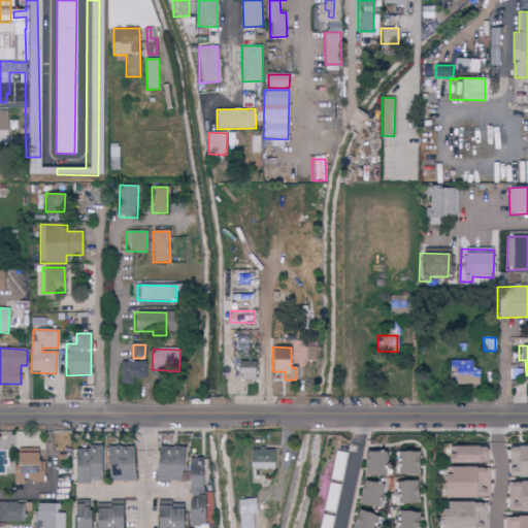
[(477,386),(477,369),(470,369),(470,361),(449,361),(449,372),(452,372),(452,386),(477,386)]
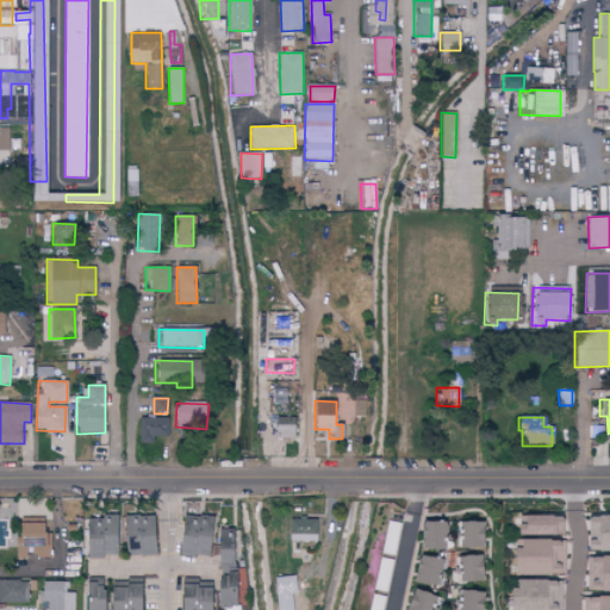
[(154,443),(154,437),(167,437),(167,418),(138,418),(139,443),(154,443)]
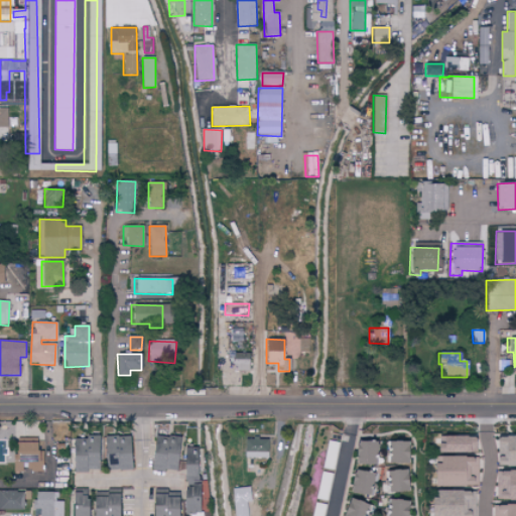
[(250,354),(232,354),(232,371),(251,371),(250,354)]
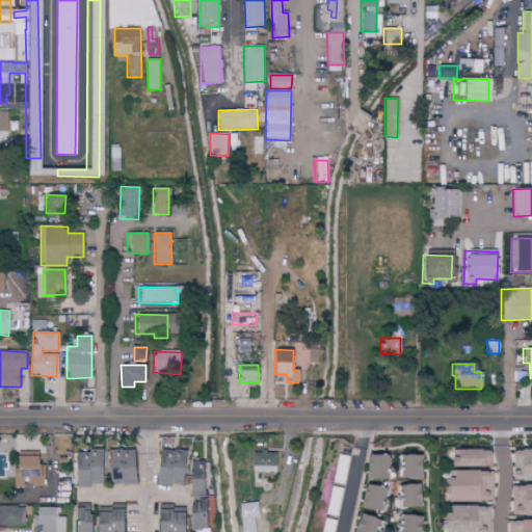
[(137,451),(106,450),(105,484),(136,485),(137,451)]
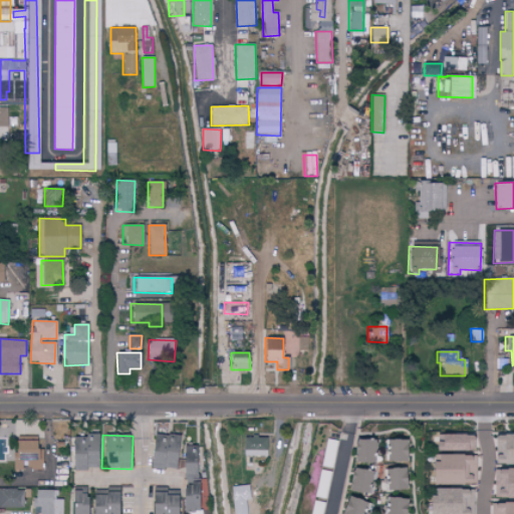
[(148,468),(178,469),(179,436),(150,435),(148,468)]
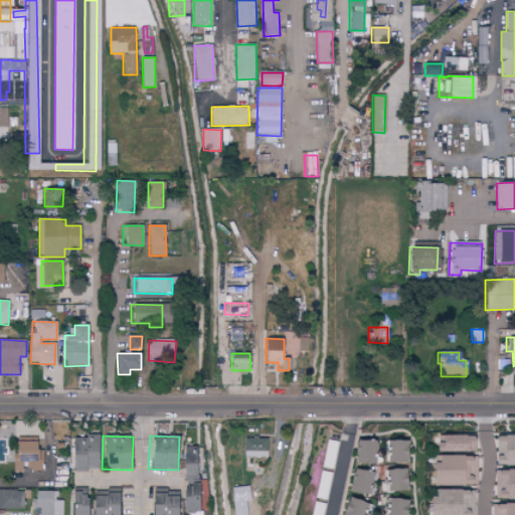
[(475,452),(475,436),(434,438),(434,453),(475,452)]
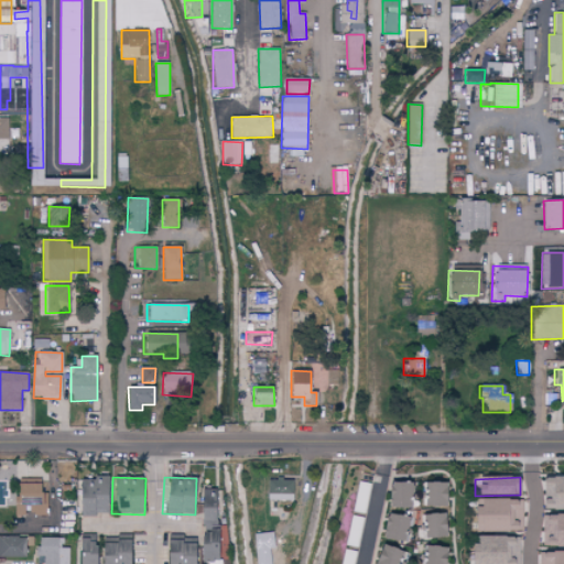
[(563,477),(541,477),(540,509),(563,509),(563,477)]
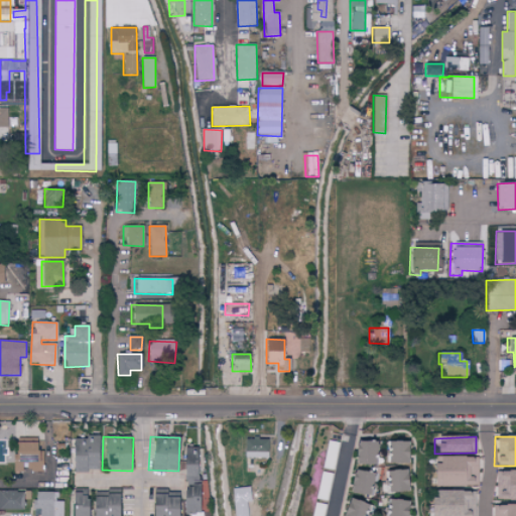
[(101,472),(100,437),(71,438),(72,473),(101,472)]
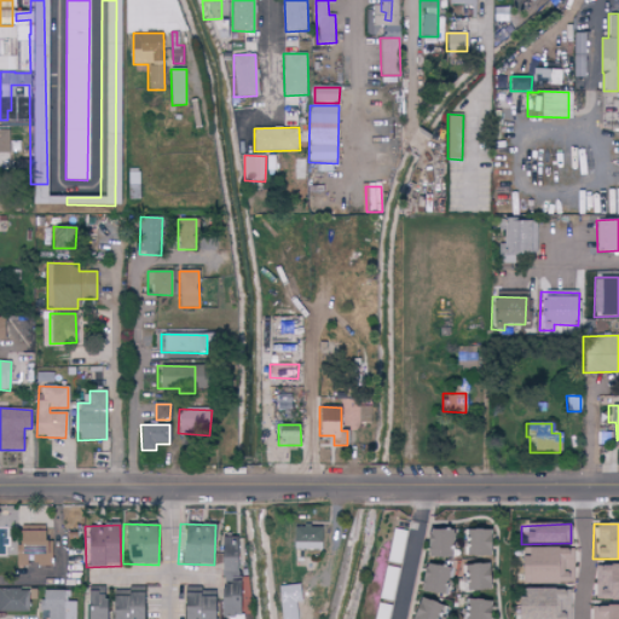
[(294,550),(322,549),(322,527),(293,527),(294,550)]
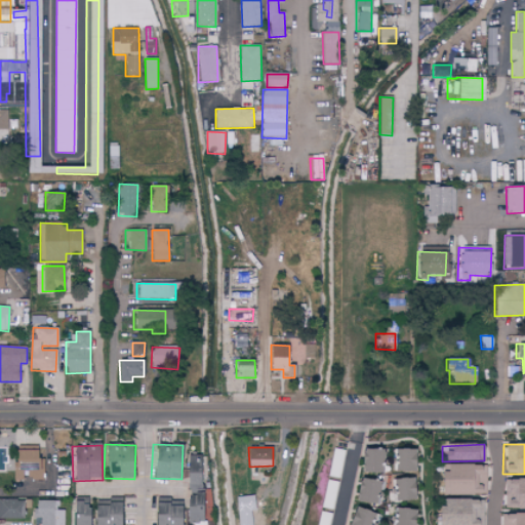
[(360,473),(381,474),(381,450),(360,449),(360,473)]
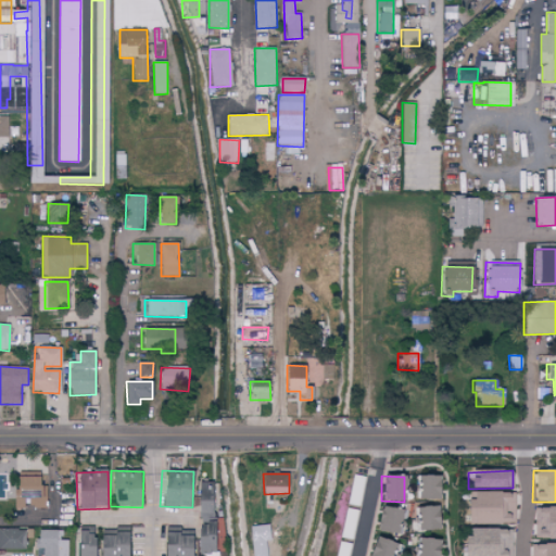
[(415,476),(415,500),(442,501),(442,477),(415,476)]
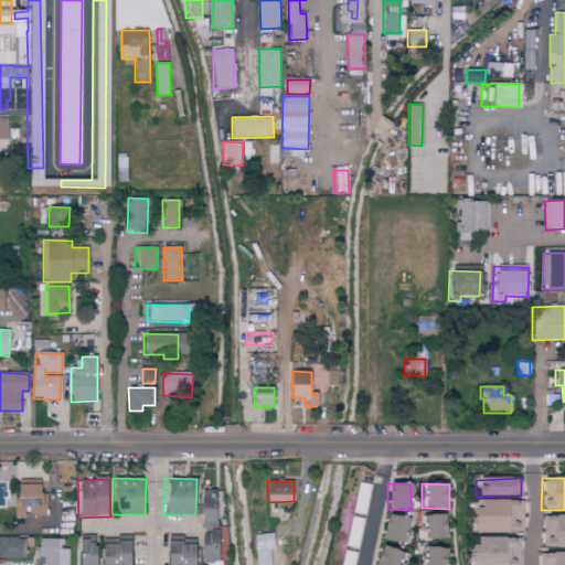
[(44,509),(45,486),(14,484),(13,518),(24,518),(24,508),(44,509)]
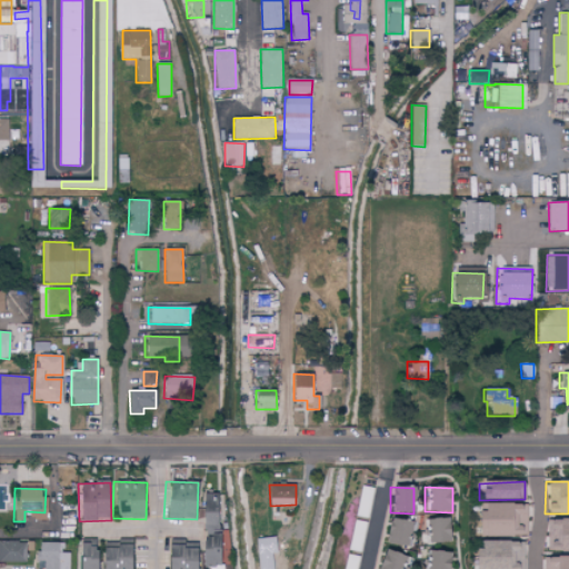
[(217,526),(217,493),(199,493),(198,526),(217,526)]
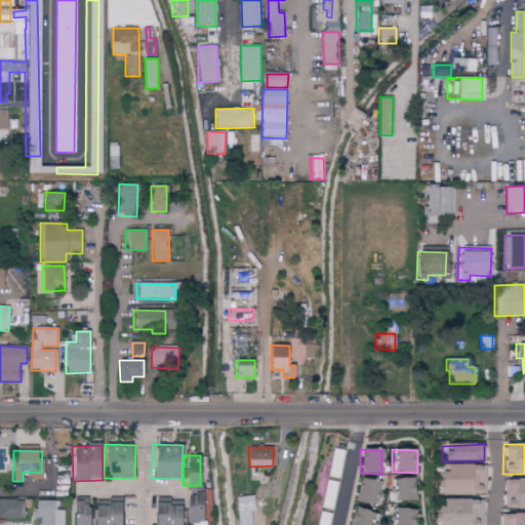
[(442,466),(442,473),(438,473),(439,496),(486,494),(485,473),(476,474),(476,465),(442,466)]
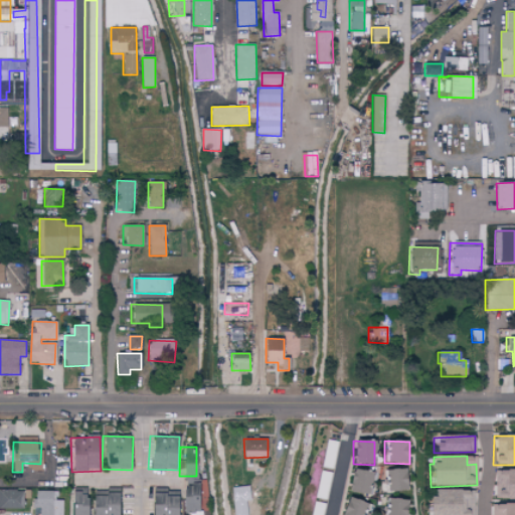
[(347,493),(368,496),(371,474),(351,470),(347,493)]
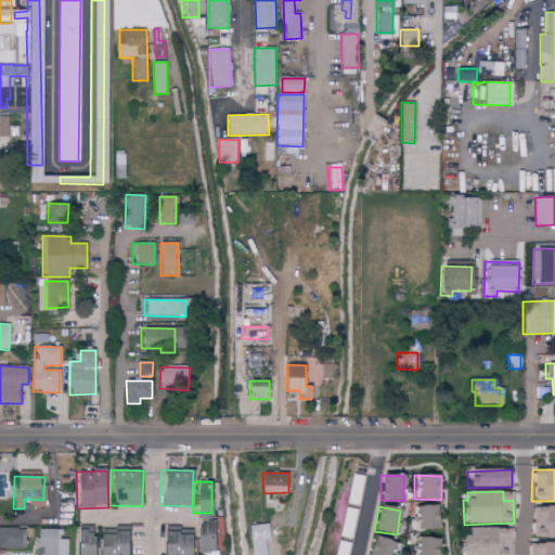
[(412,507),(413,530),(441,529),(441,506),(412,507)]
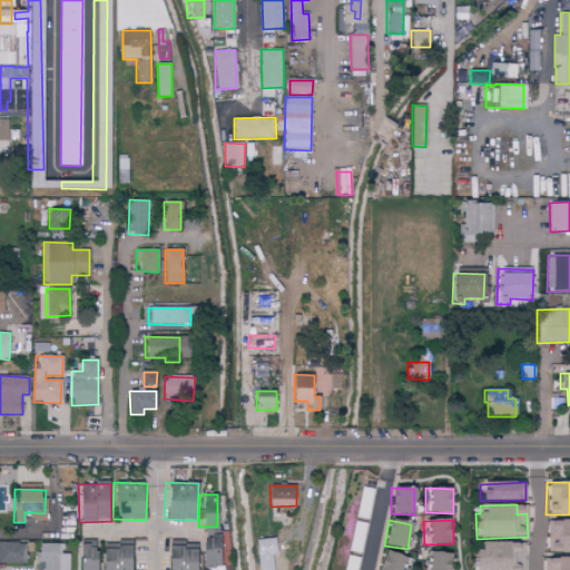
[(569,520),(548,520),(548,552),(569,552),(569,520)]
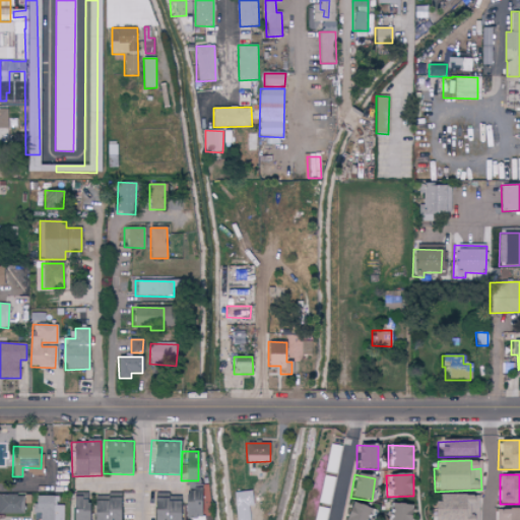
[(203,515),(200,492),(166,497),(166,493),(148,495),(151,519),(184,519),(184,518),(203,515)]
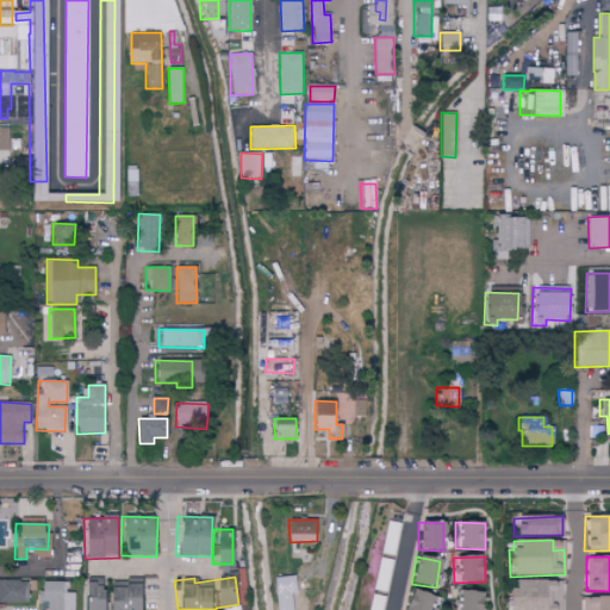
[(143,609),(143,579),(109,580),(83,582),(83,609),(143,609)]
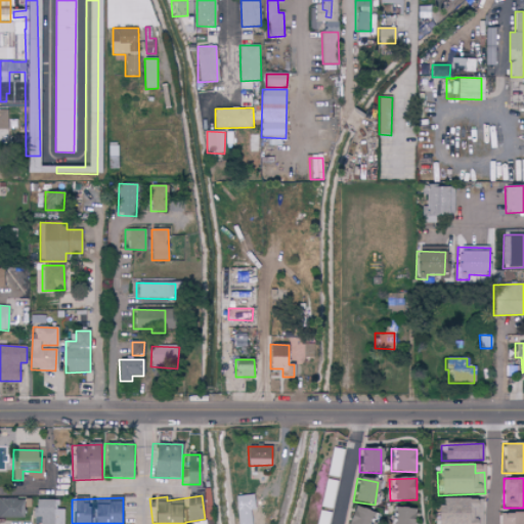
[(0,517),(26,518),(26,499),(0,498),(0,517)]
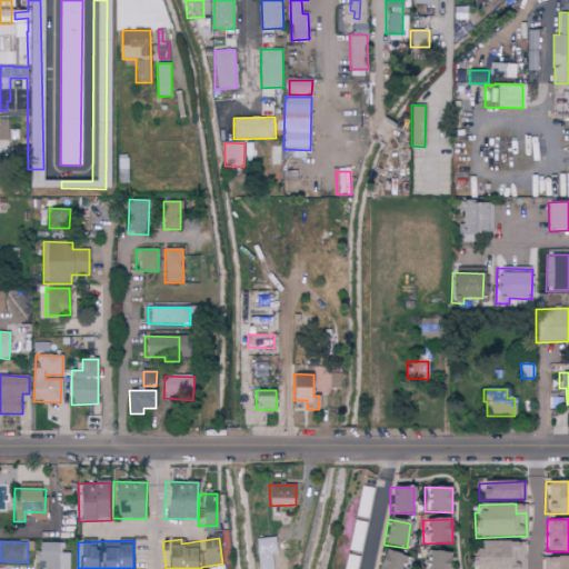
[(472,568),(523,568),(522,550),(513,551),(512,541),(471,542),(472,568)]
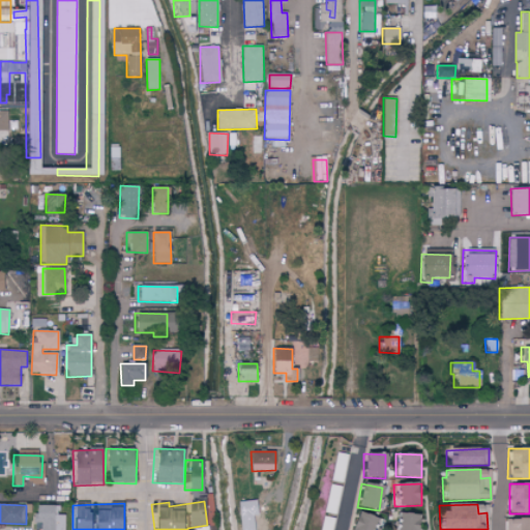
[(65,529),(66,516),(55,514),(55,510),(35,510),(34,529),(65,529)]
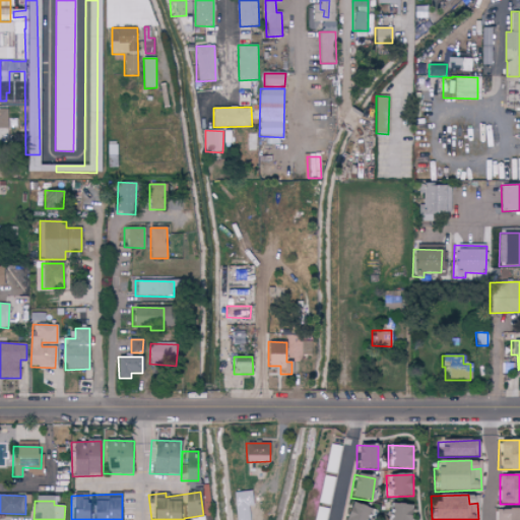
[(344,519),(369,519),(372,507),(347,504),(344,519)]
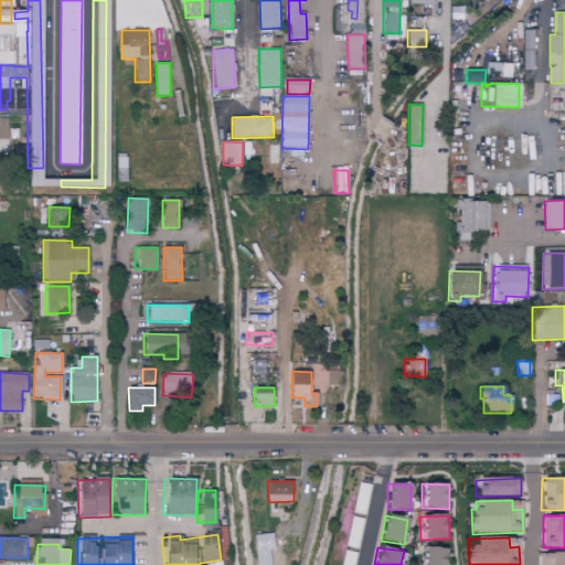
[(446,564),(447,548),(422,547),(420,564),(446,564)]
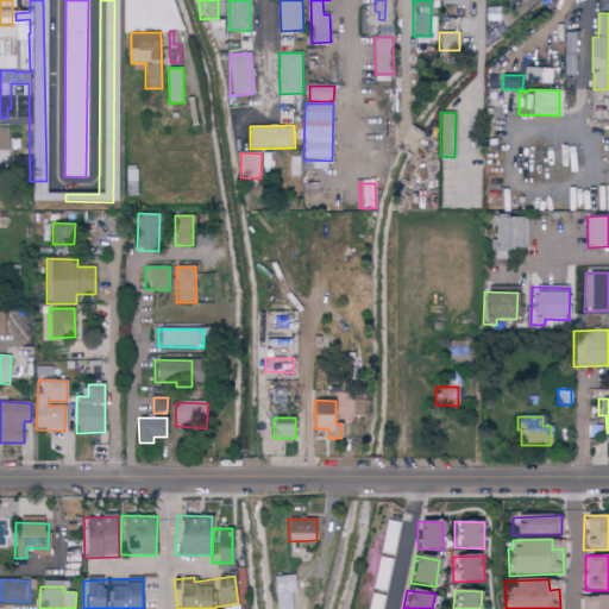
[(581,608),(608,608),(608,596),(582,596),(581,608)]
